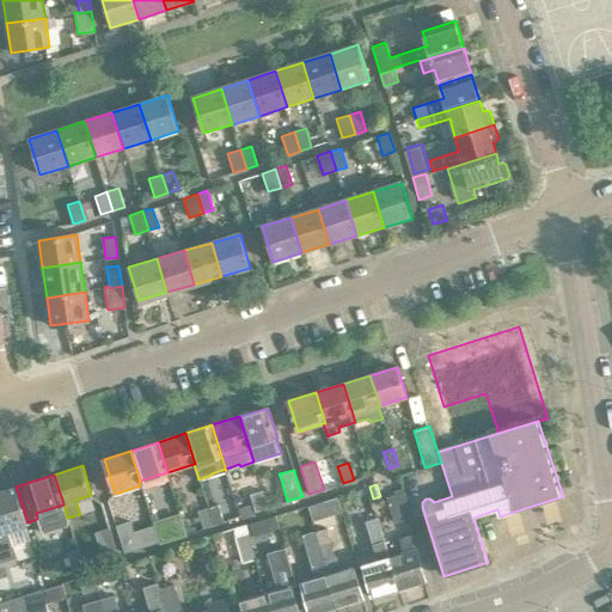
[(32,538),(28,522),(16,487),(2,491),(1,488),(0,487),(0,563),(18,557),(13,544),(32,538)]
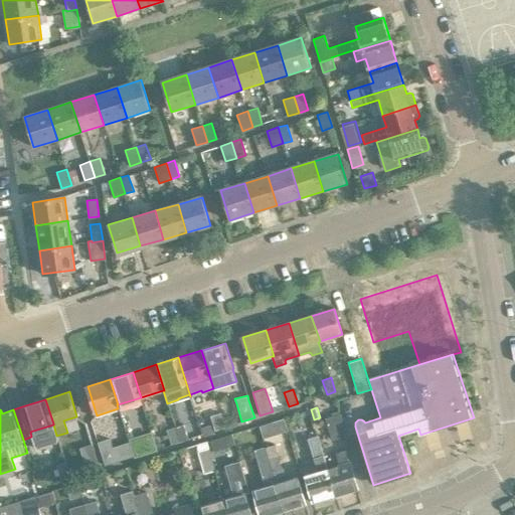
[(220,412),(210,415),(214,430),(225,426),(220,412)]
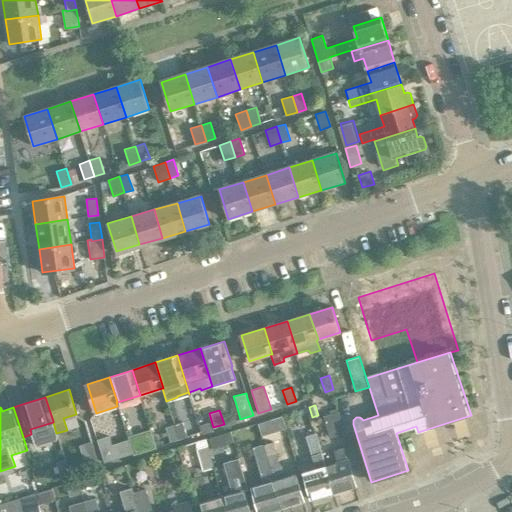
[(345,433),(339,411),(323,415),(330,437),(345,433)]
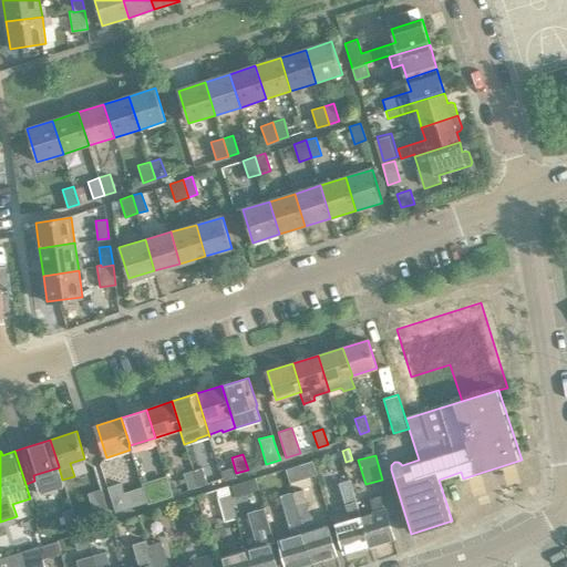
[(286,468),(289,482),(303,477),(299,464),(287,467),(286,468)]
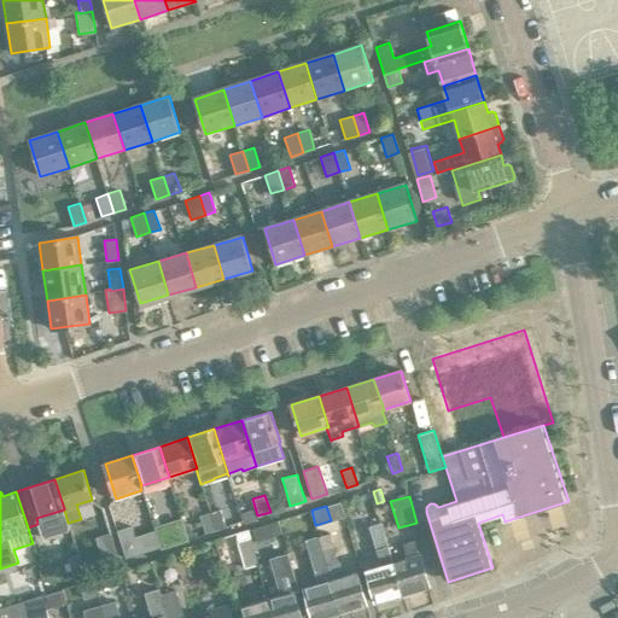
[(244,523),(257,519),(254,508),(240,512),(244,523)]
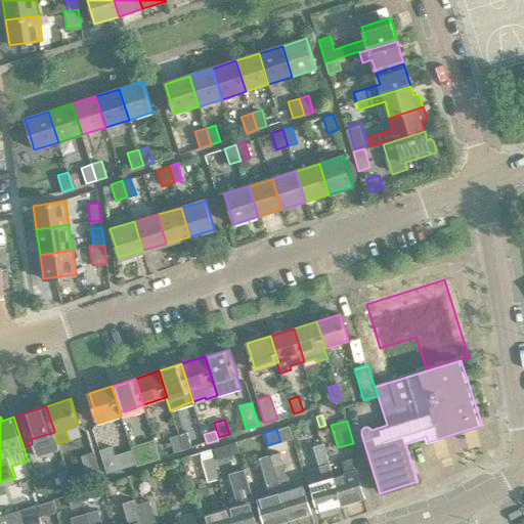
[(178,434),(183,448),(191,446),(186,432),(178,434)]
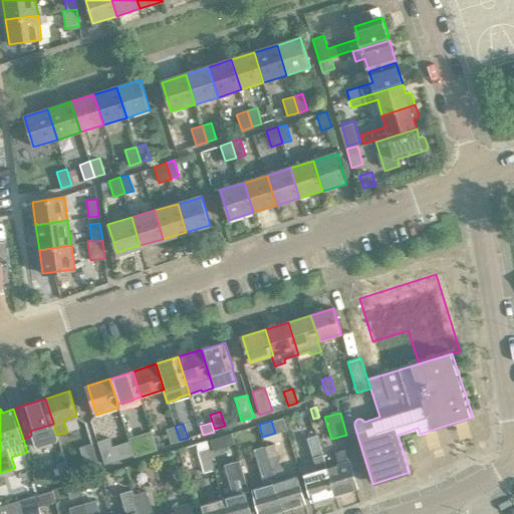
[(180,440),(175,426),(166,429),(171,443),(180,440)]
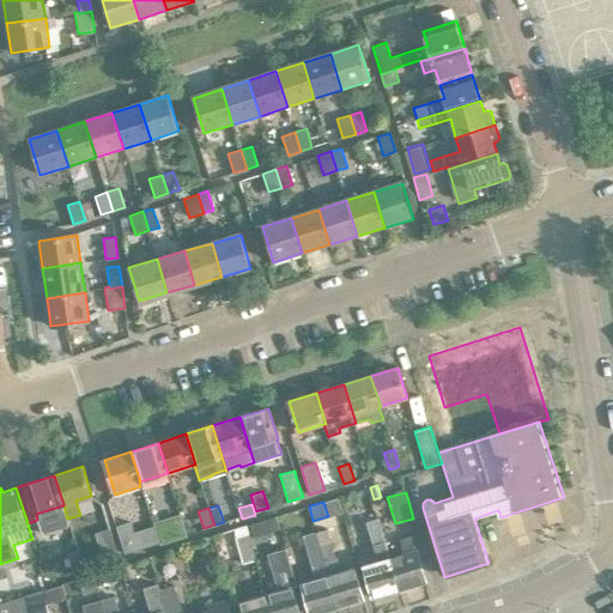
[(275,516),(252,525),(255,536),(279,529),(275,516)]
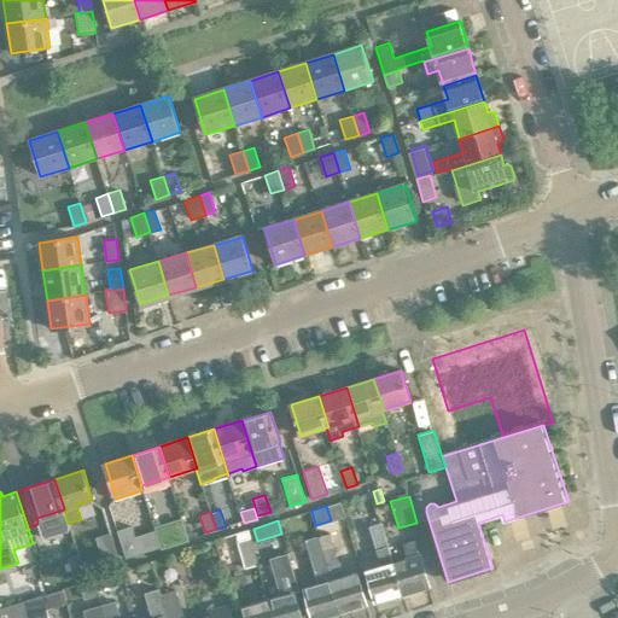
[(368,525),(382,569),(367,572),(377,605),(403,596),(394,565),(380,522),(368,525)]
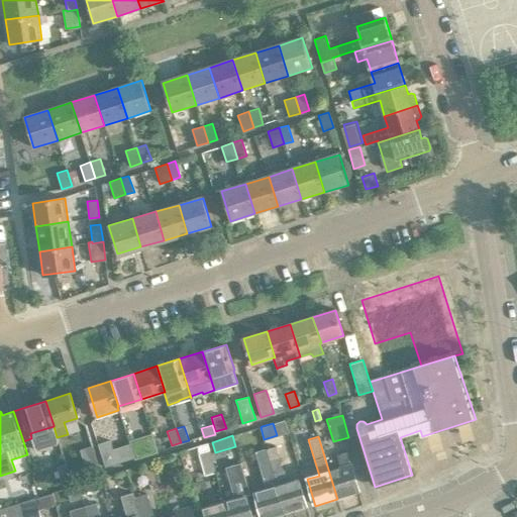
[(105,467),(134,457),(134,456),(130,442),(113,448),(110,439),(97,443),(105,467)]
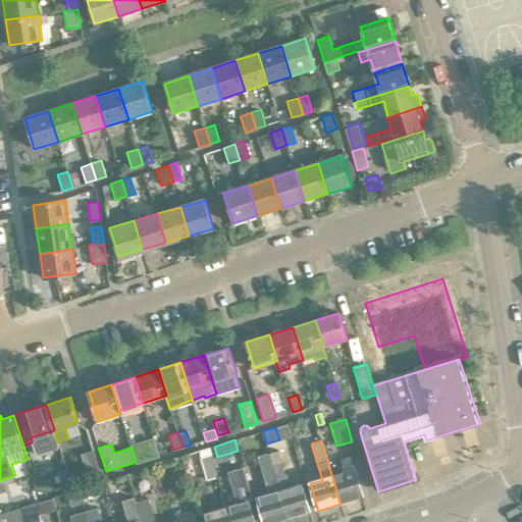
[(132,447),(136,461),(145,459),(140,444),(132,447)]
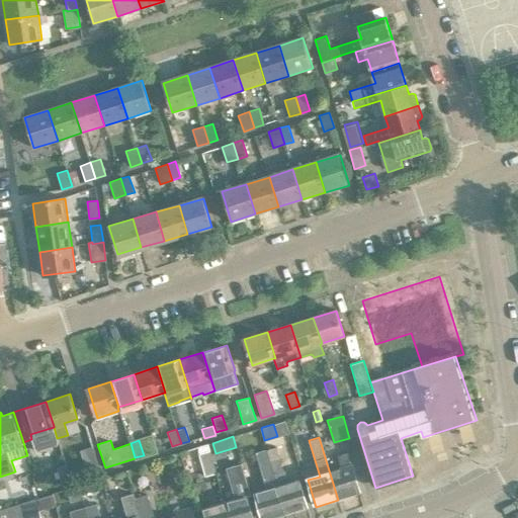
[(92,445),(80,450),(87,473),(100,469),(92,445)]
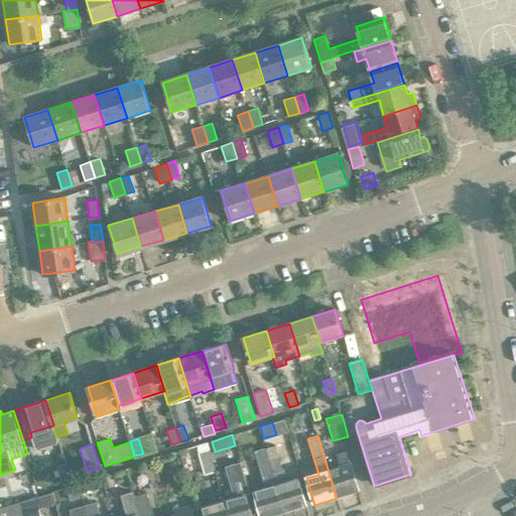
[(286,484),(275,444),(264,447),(284,513),(306,507),(299,480),(286,484)]
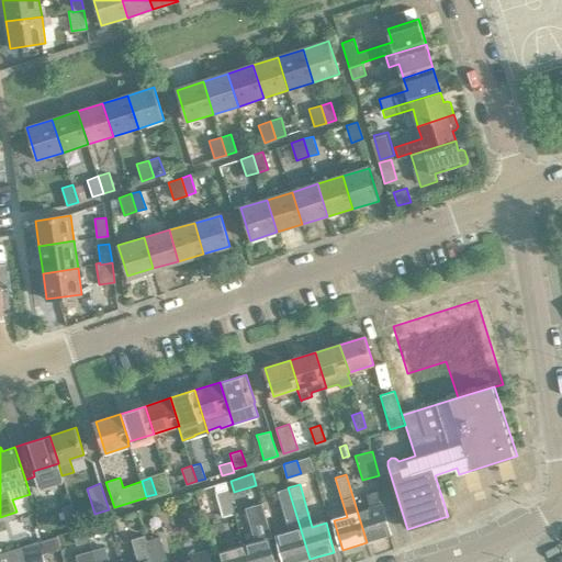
[(288,487),(277,491),(289,534),(277,537),(283,561),(299,561),(310,559),(288,487)]
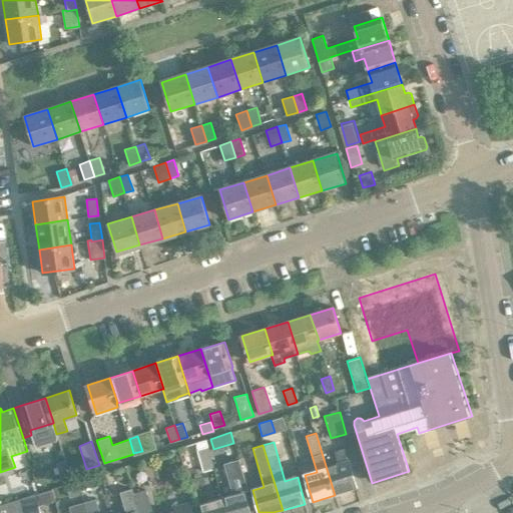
[(213,469),(207,447),(196,450),(203,472),(213,469)]
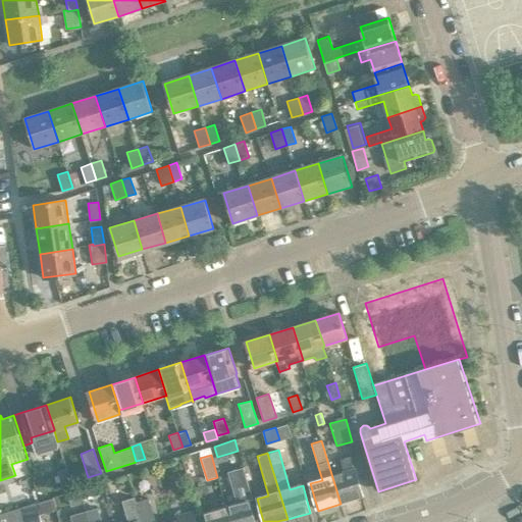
[(363,498),(352,456),(341,459),(345,473),(332,477),(341,504),(363,498)]
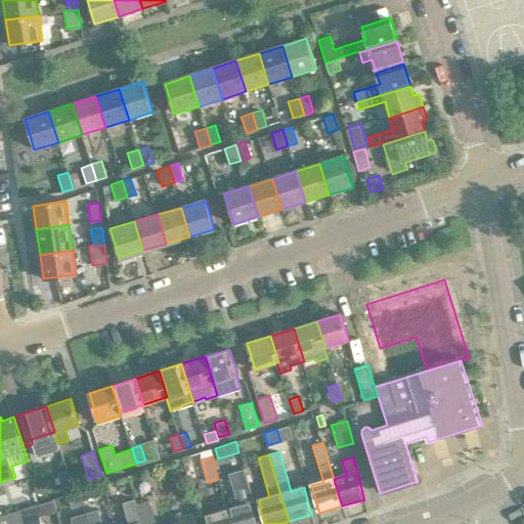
[(228,473),(237,506),(228,509),(231,523),(255,523),(249,503),(254,501),(244,469),(228,473)]
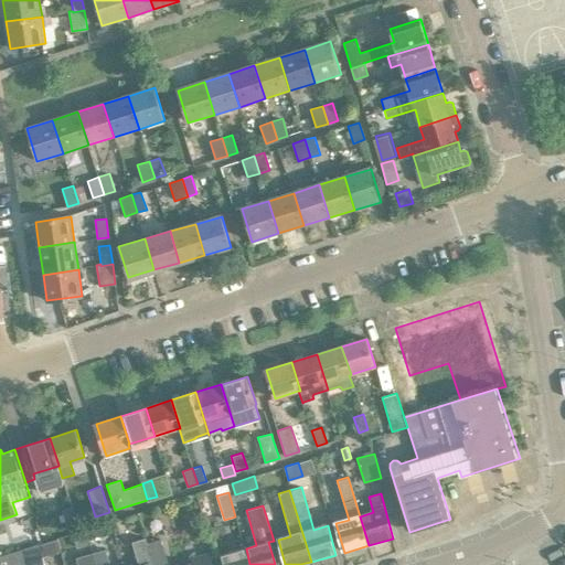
[(71,507),(62,510),(66,525),(76,522),(71,507)]
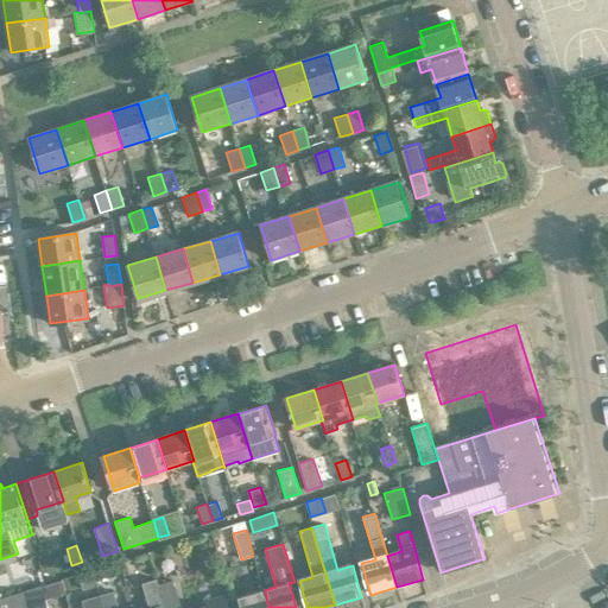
[(81,584),(82,588),(94,584),(93,581),(89,571),(78,575),(81,584)]
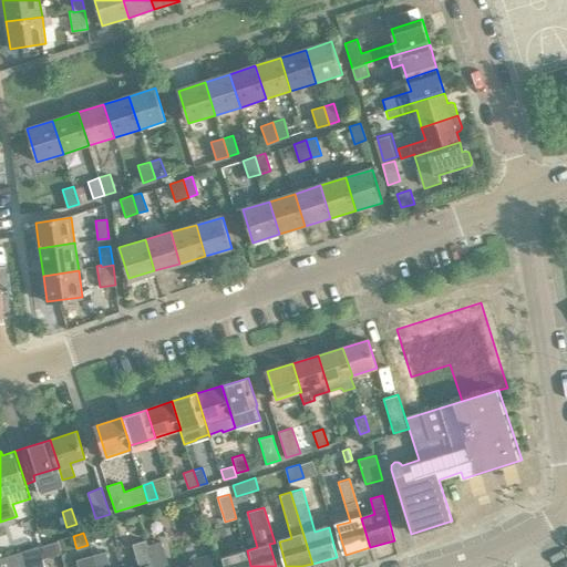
[(138,566),(154,566),(147,544),(145,539),(132,543),(140,566),(138,566)]
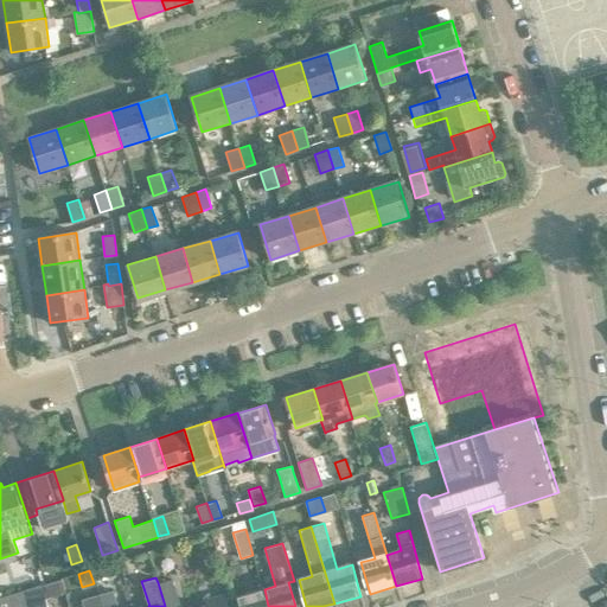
[(229,606),(225,593),(205,598),(206,602),(191,606),(180,606),(172,577),(158,582),(165,606),(229,606)]
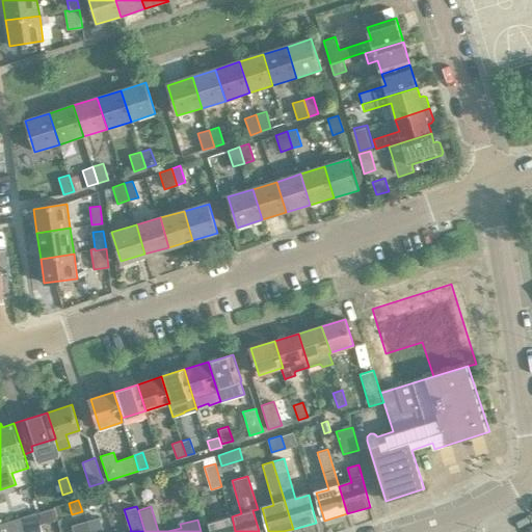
[(54,508),(38,512),(41,523),(57,519),(54,508)]
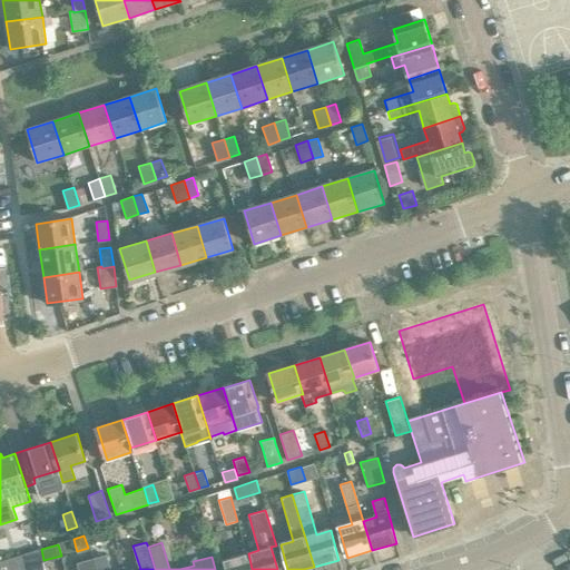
[(25,554),(28,569),(46,569),(43,560),(41,549),(25,554)]
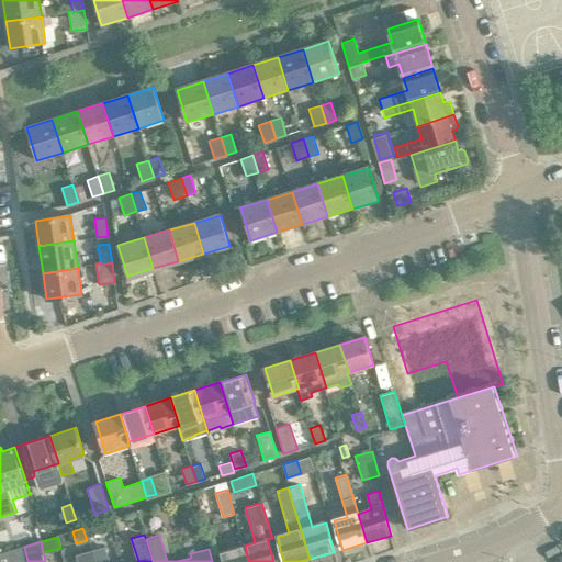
[(109,561),(105,546),(90,550),(93,561),(109,561)]
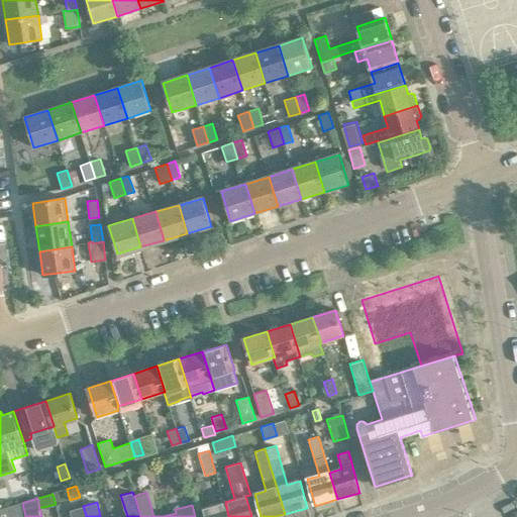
[(204,516),(228,516),(225,502),(202,509),(204,516)]
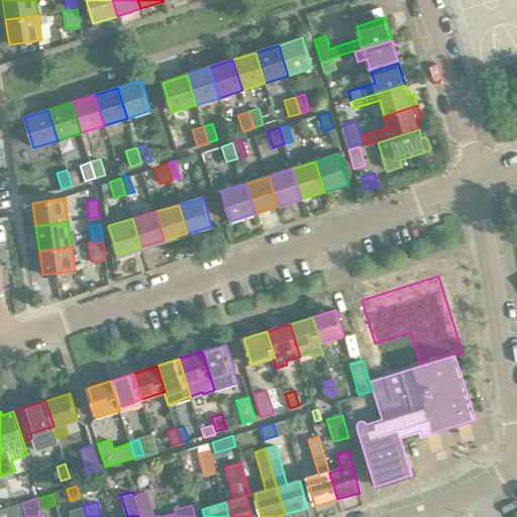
[(25,516),(22,503),(8,507),(10,516),(25,516)]
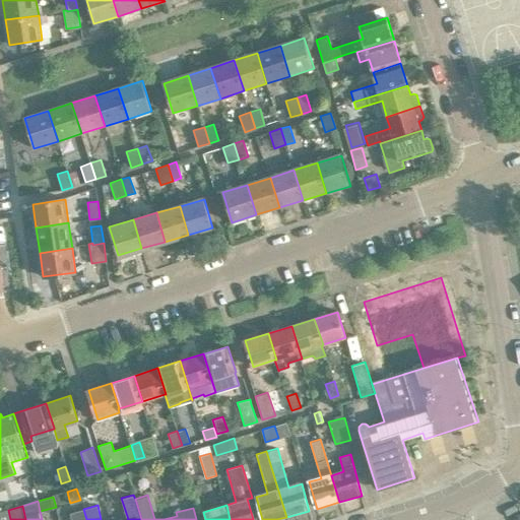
[(86,519),(83,509),(69,513),(71,519),(86,519)]
